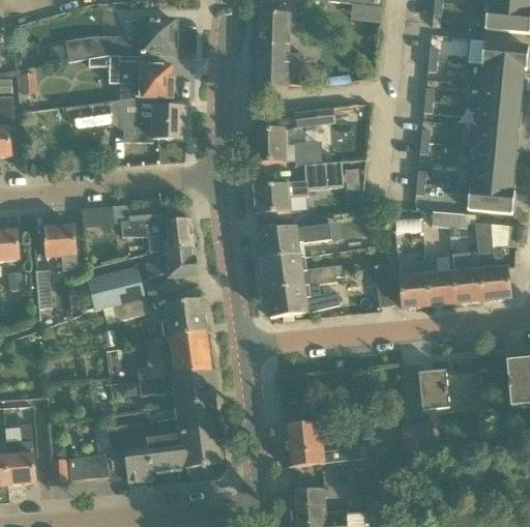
[(442,12),(443,1),(435,0),(434,11),(442,12)]
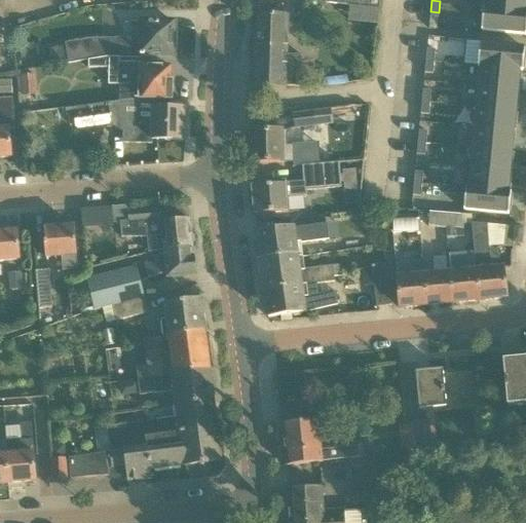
[(525,8),(525,0),(485,0),(485,5),(525,8)]
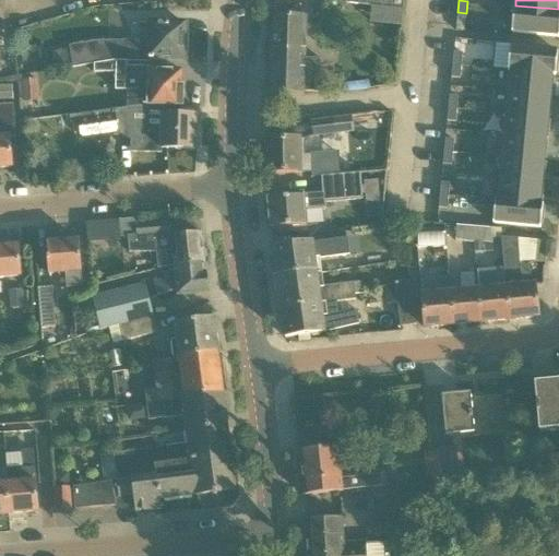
[(558,9),(515,6),(514,6),(512,28),(558,32),(558,9)]
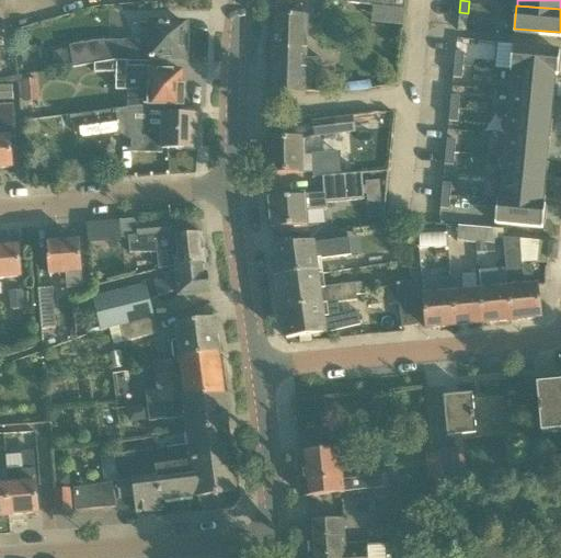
[(270,91),(271,91),(305,92),(305,89),(320,89),(321,56),(306,55),(307,12),(272,12),(270,91)]
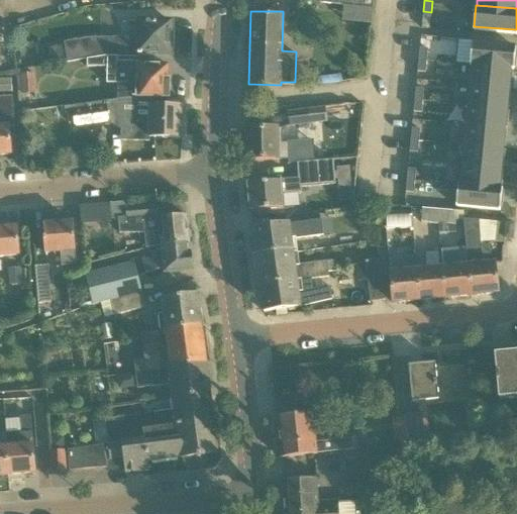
[(67,60),(87,57),(117,56),(117,54),(139,54),(139,52),(141,52),(141,50),(170,52),(171,19),(138,18),(137,38),(123,38),(123,34),(106,34),(106,35),(92,35),(64,39),(67,60)]
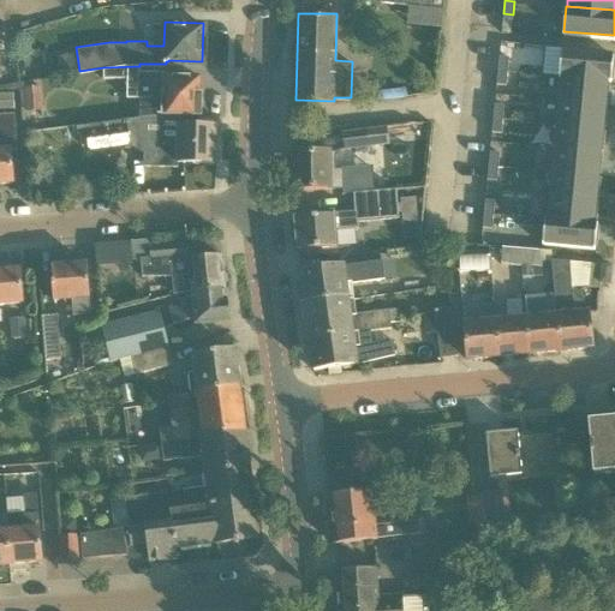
[(608,79),(611,81),(614,54),(561,49),(559,75),(562,76),(562,75),(608,79)]
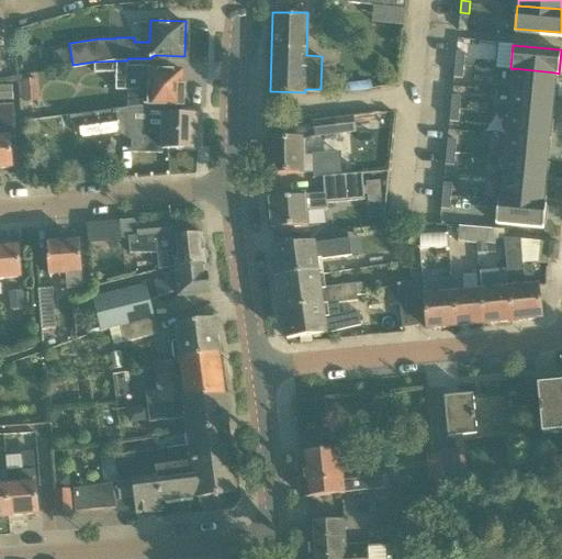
[(465,51),(457,49),(454,63),(463,64),(465,51)]
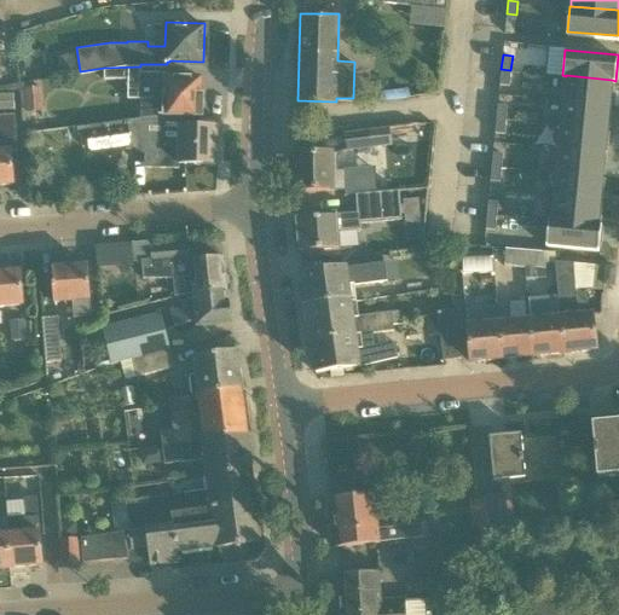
[(163,97),(163,114),(202,115),(202,92),(200,92),(200,76),(165,74),(165,70),(140,70),(140,67),(104,68),(104,76),(129,77),(129,96),(163,97)]
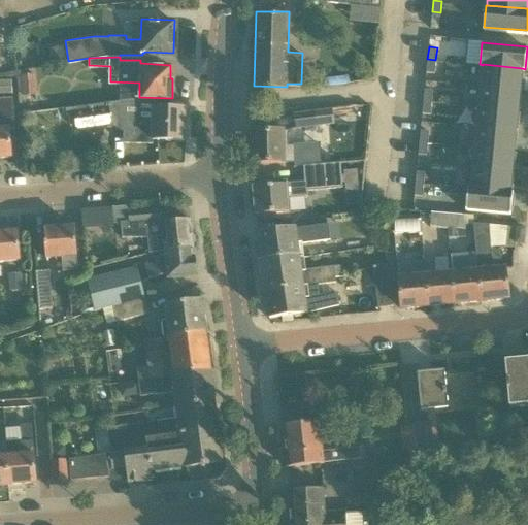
[(434,71),(435,60),(427,59),(426,70),(434,71)]
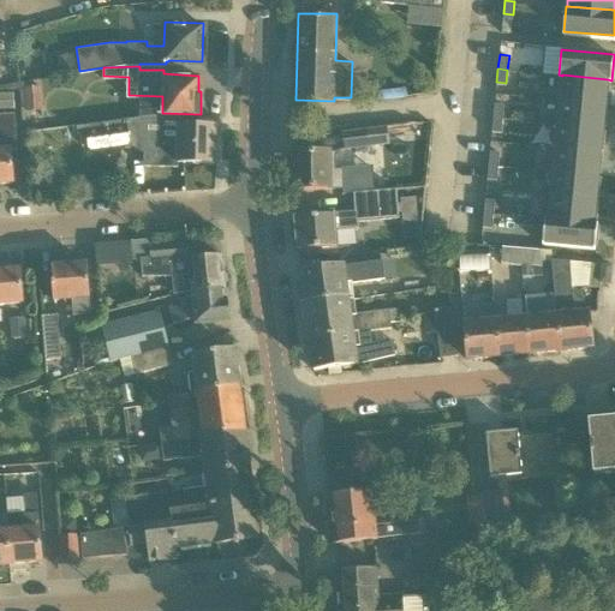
[(605,103),(608,79),(562,75),(562,76),(560,99),(605,103)]
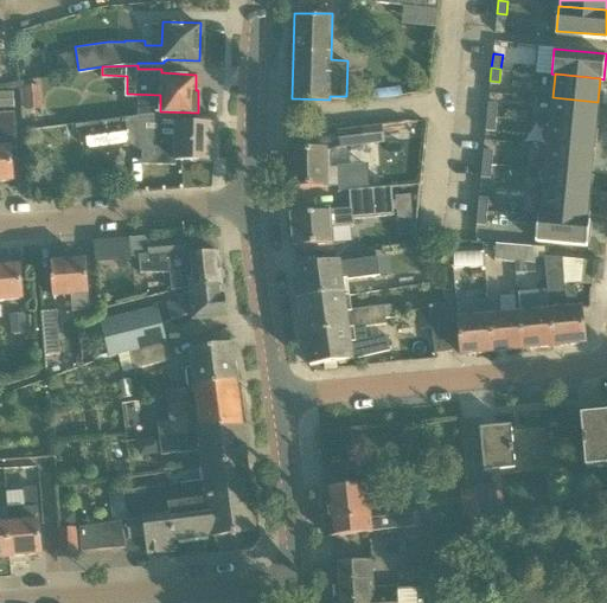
[(26,104),(26,107),(42,106),(39,82),(24,83),(24,85),(26,104)]
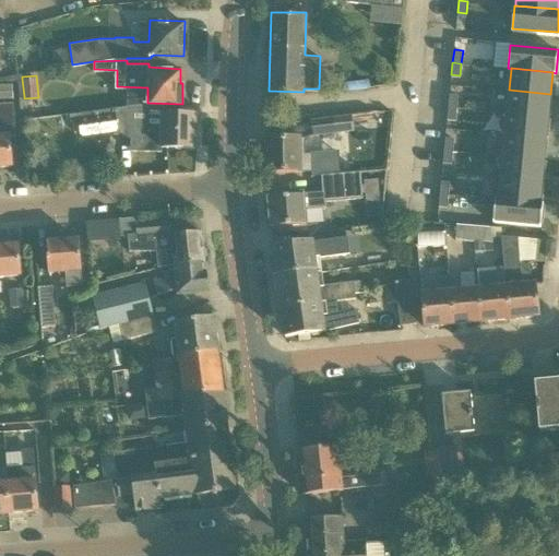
[(509,90),(507,111),(548,116),(550,94),(509,90)]
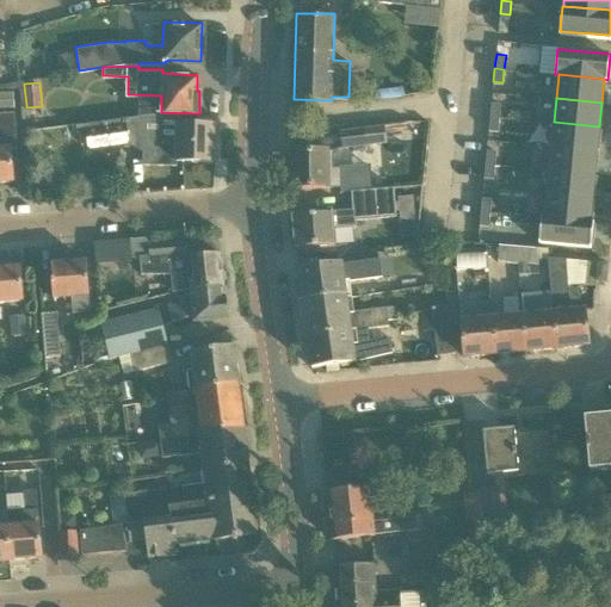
[(492,101),(491,116),(500,117),(501,103),(492,101)]
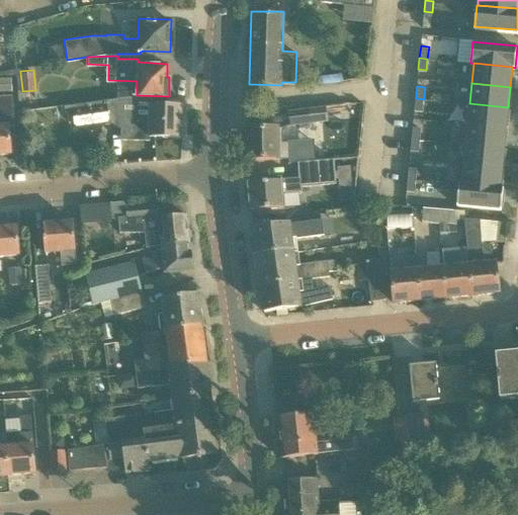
[(13,93),(11,93),(0,93),(0,153),(11,152),(9,124),(16,123),(13,93)]
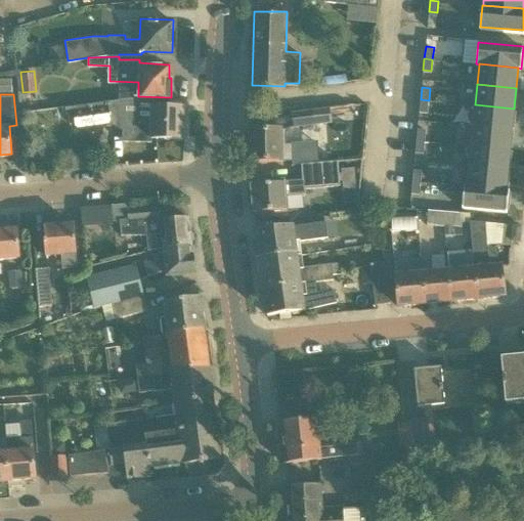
[(122,139),(139,140),(150,140),(151,136),(182,137),(183,105),(151,105),(151,120),(137,120),(138,96),(73,105),(76,126),(122,120),(122,139)]
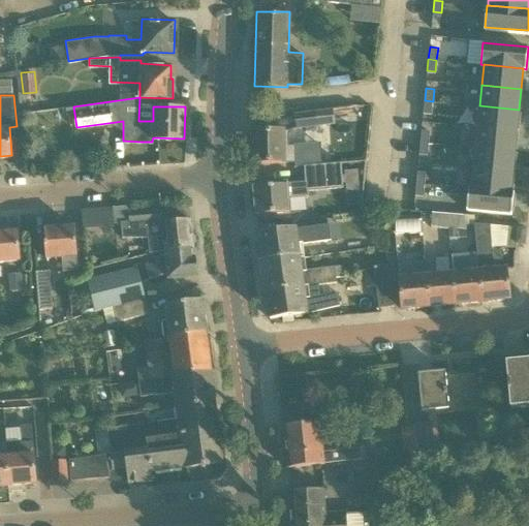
[(432,113),(433,101),(425,100),(424,112),(432,113)]
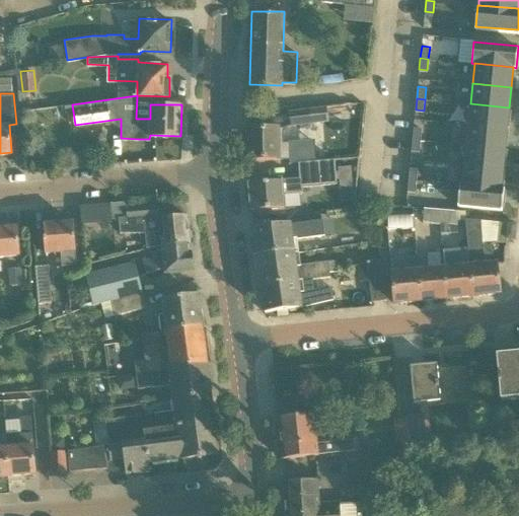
[(507,127),(509,107),(470,103),(468,124),(507,127)]
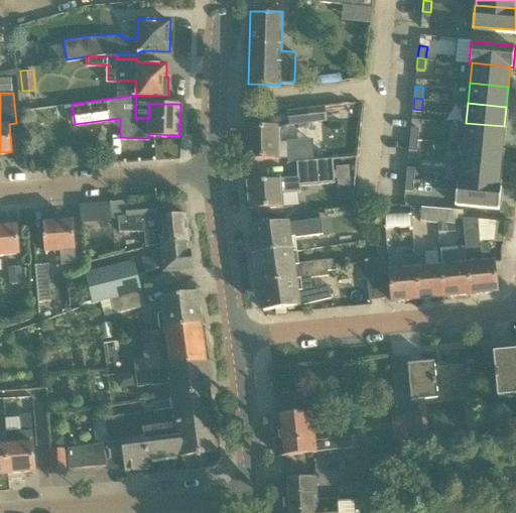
[(325,104),(287,109),(288,123),(327,119),(325,104)]
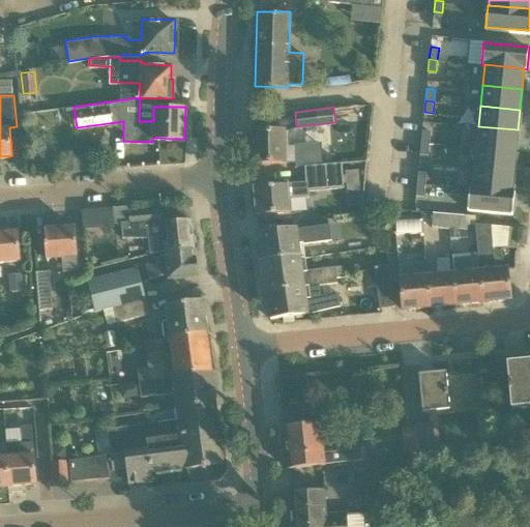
[(518,129),(478,126),(476,147),(516,150),(518,129)]
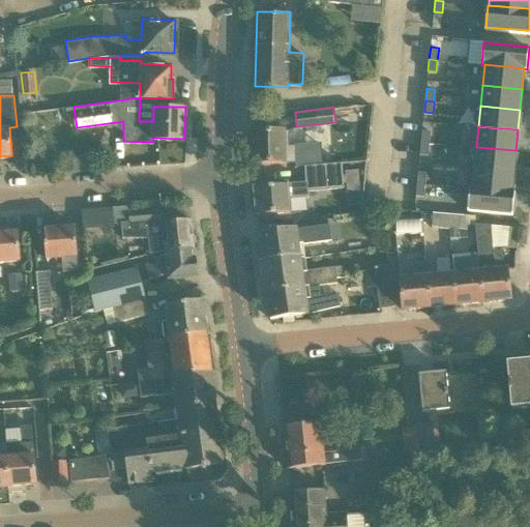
[(253,129),(253,162),(295,160),(295,144),(289,144),(289,129),(253,129)]
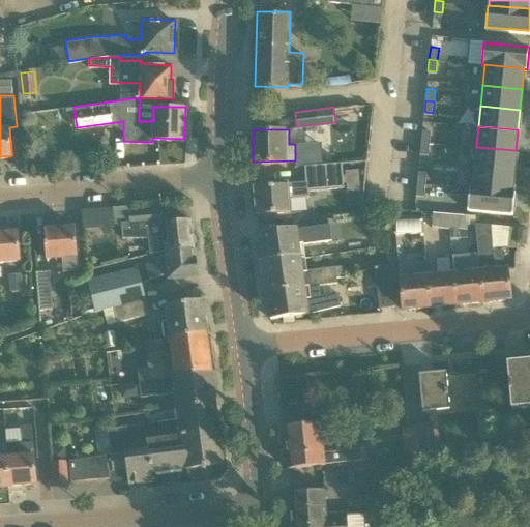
[(430,142),(431,130),(422,129),(421,142),(430,142)]
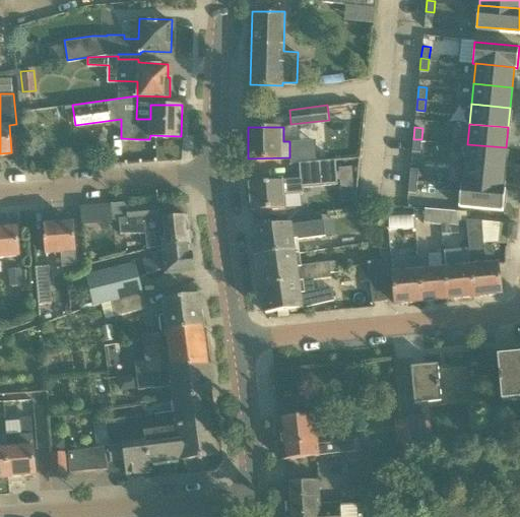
[(421,139),(413,139),(412,150),(420,151),(421,139)]
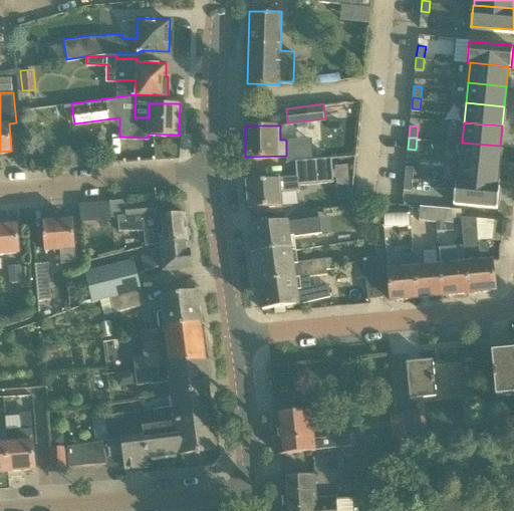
[(500,146),(462,143),(460,163),(498,166),(500,146)]
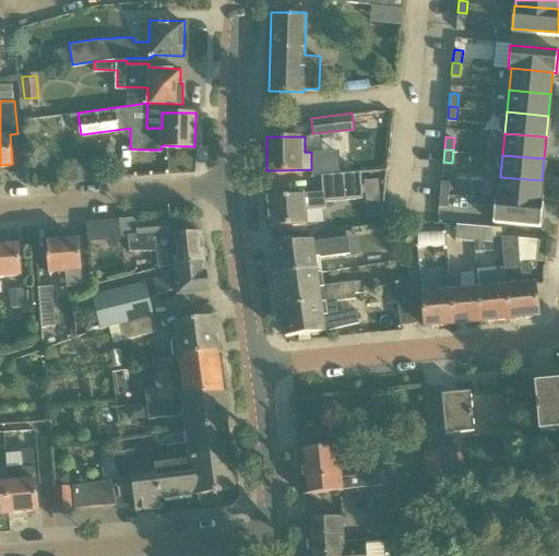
[(500,177),(498,198),(540,202),(540,201),(542,180),(500,177)]
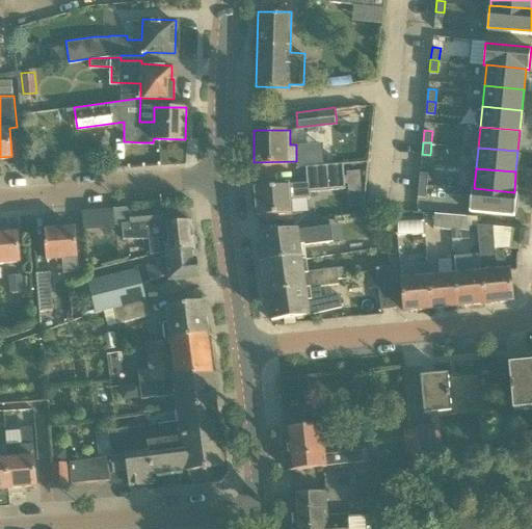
[(419,183),(427,184),(428,173),(420,172),(419,183)]
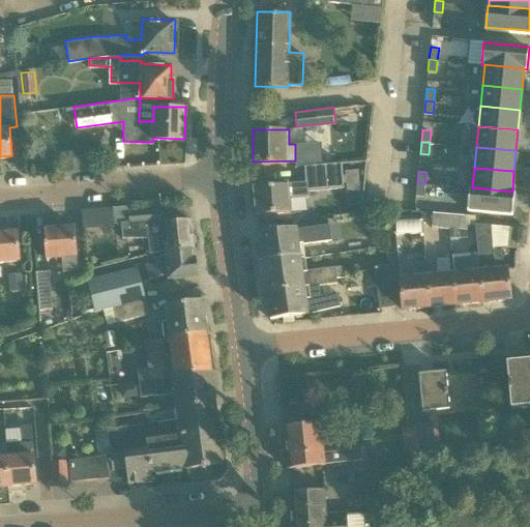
[(254,185),(257,213),(290,210),(289,195),(307,194),(306,181),(288,183),(287,179),(271,181),(271,184),(254,185)]
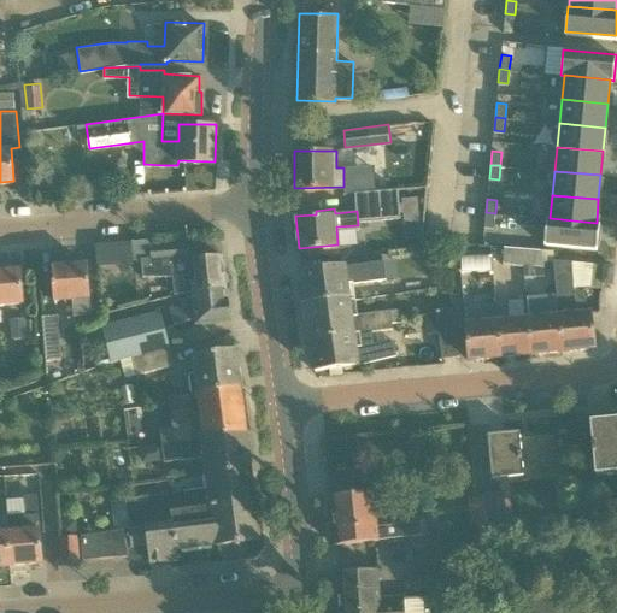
[(495,213),(486,212),(485,227),(494,228),(495,213)]
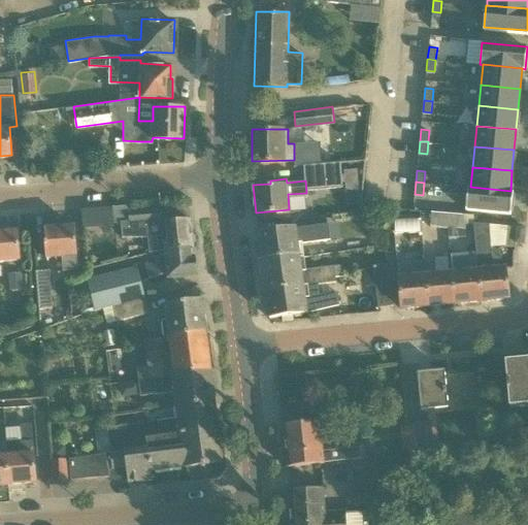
[(513,191),(510,190),(510,191),(470,187),(468,187),(466,208),(510,212),(513,191)]
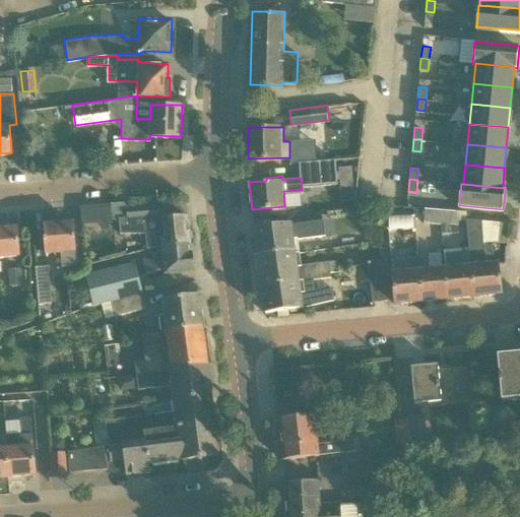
[(161,245),(190,243),(190,238),(192,236),(191,231),(189,229),(188,214),(159,216),(158,202),(127,205),(124,201),(110,202),(112,217),(119,216),(120,233),(145,232),(146,246),(161,245)]
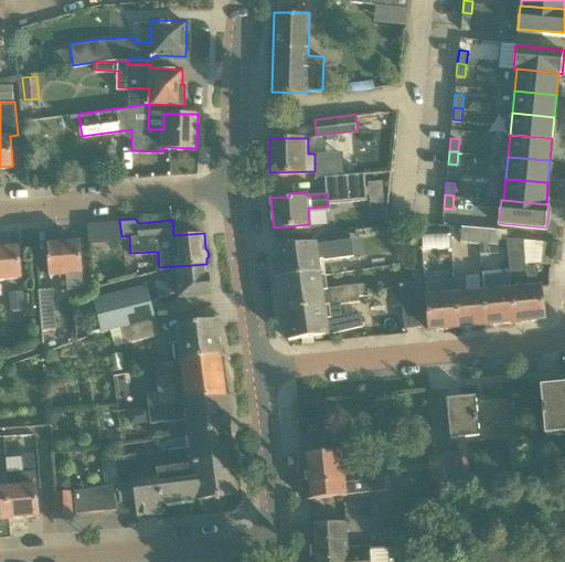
[(459,241),(479,242),(480,226),(460,224),(459,241)]
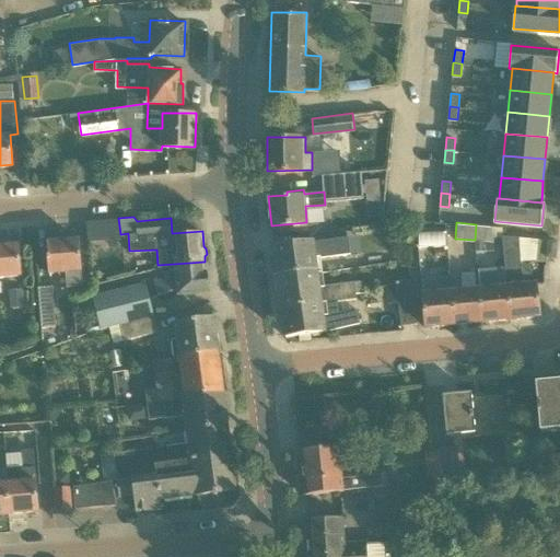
[(492,242),(494,225),(476,224),(475,240),(492,242)]
